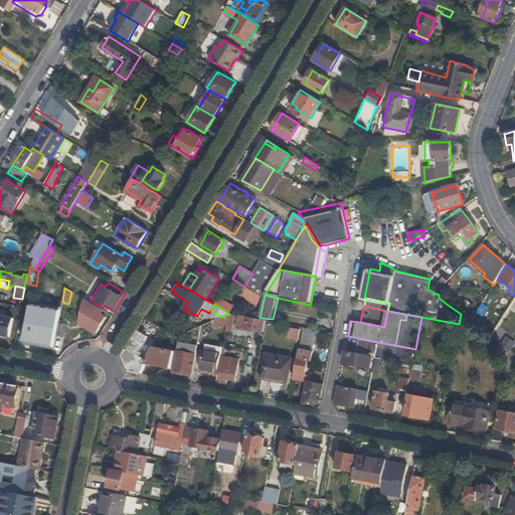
[(87,328),(89,329),(96,333),(106,317),(97,312),(86,327),(87,328)]
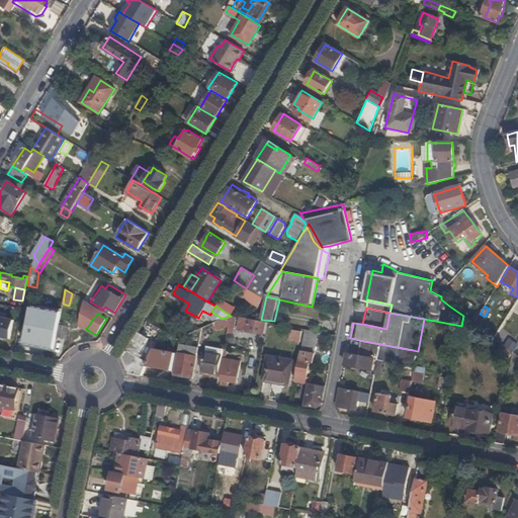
[(57,320),(35,316),(31,339),(39,341),(38,343),(44,344),(45,342),(52,343),(57,320)]
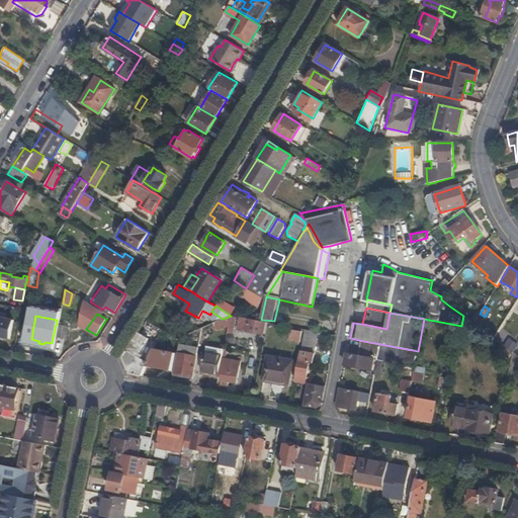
[(258,321),(251,319),(241,317),(239,329),(263,334),(265,325),(259,324),(259,323),(258,323),(258,321)]
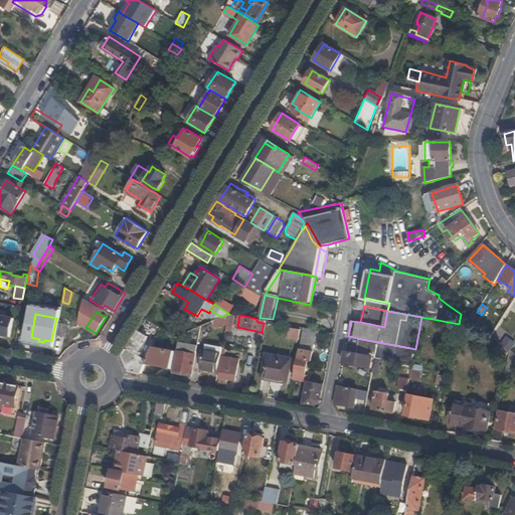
[(202,326),(205,325),(208,322),(205,320),(203,322),(201,319),(194,323),(196,329),(202,326)]
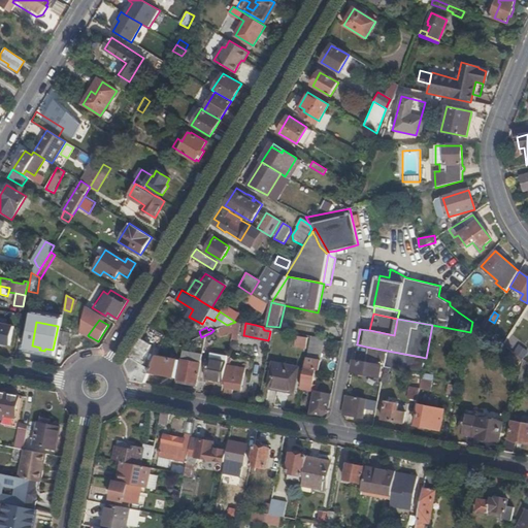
[(60,331),(57,343),(66,345),(69,333),(60,331)]
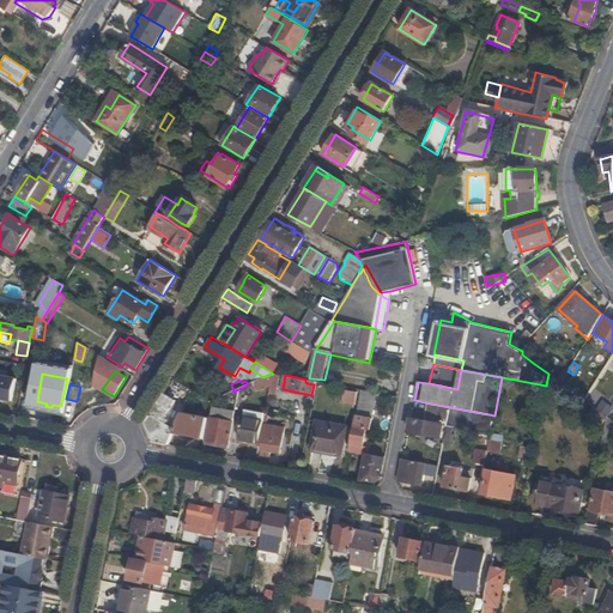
[(212,401),(228,394),(224,388),(206,398),(212,401)]
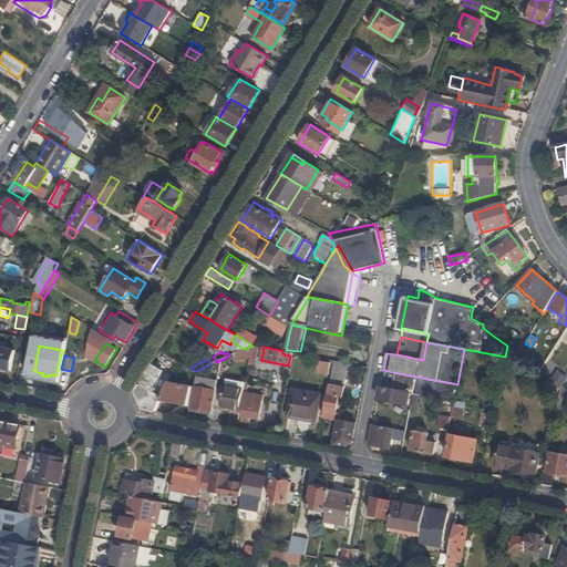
[(328,374),(330,363),(319,360),(317,372),(328,374)]
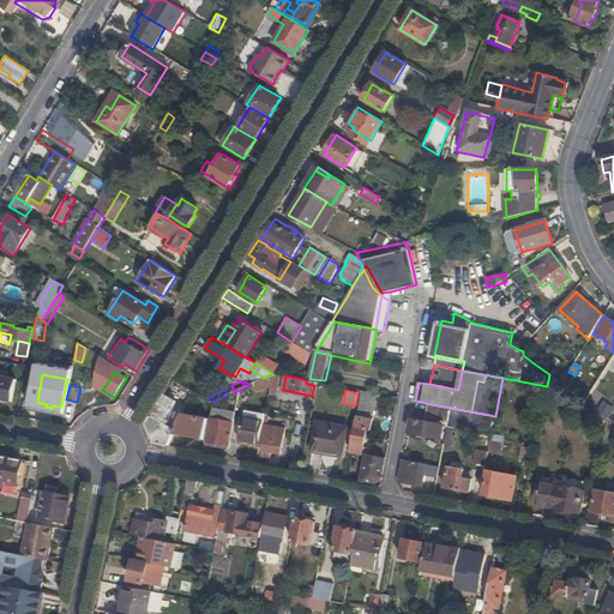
[(373,420),(378,393),(362,391),(357,416),(373,420)]
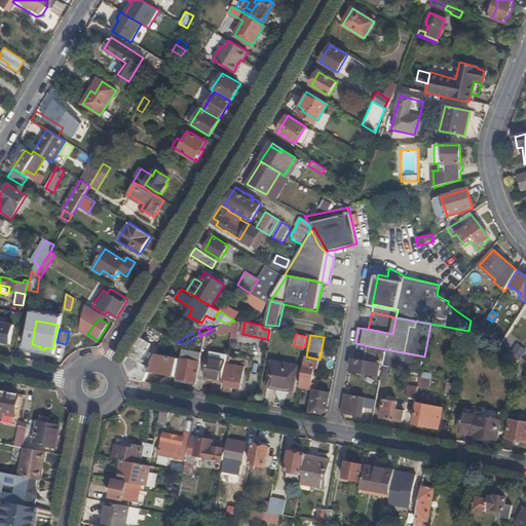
[(152,343),(141,337),(126,362),(133,379),(145,381),(150,369),(151,368),(144,363),(145,361),(143,359),(152,343)]
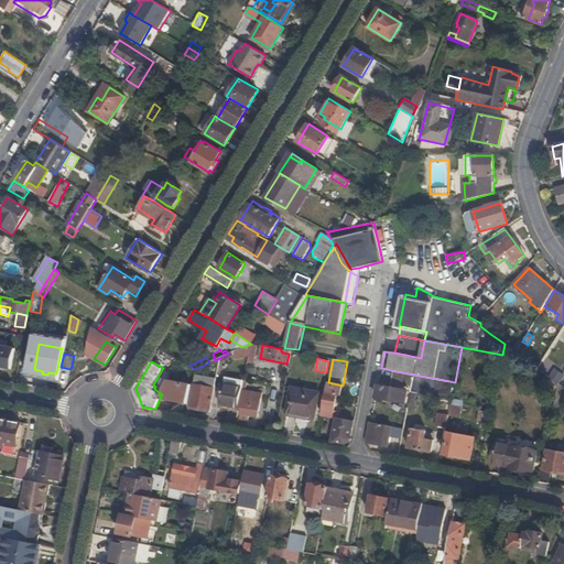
[(193,378),(195,369),(190,366),(183,362),(179,370),(193,378)]
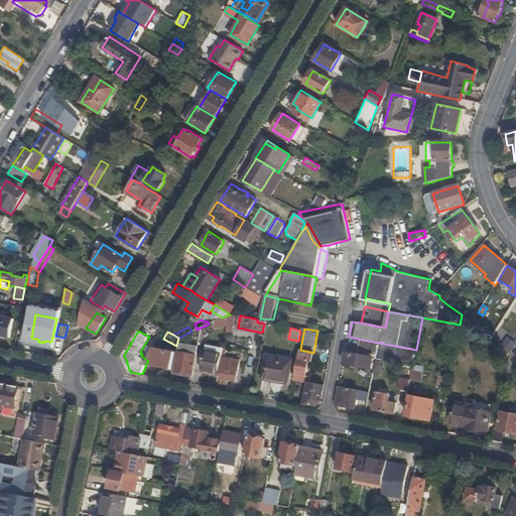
[(153,348),(156,342),(149,337),(140,352),(142,354),(141,356),(148,361),(153,348)]
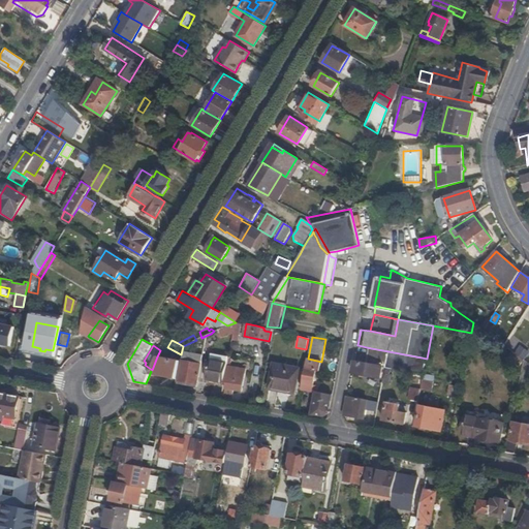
[(385,366),(389,351),(371,348),(368,364),(354,361),(352,372),(381,377),(383,366),(385,366)]
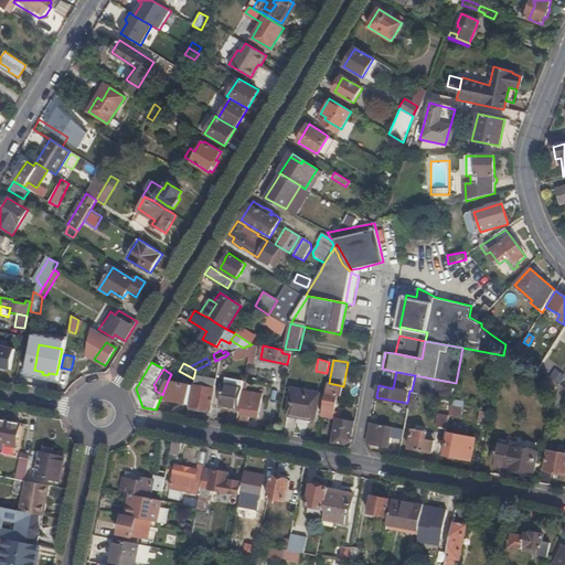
[(190,406),(212,411),(215,388),(217,380),(196,375),(190,406)]
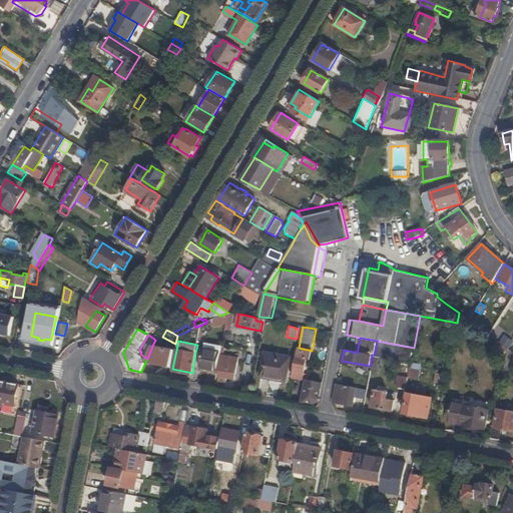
[(410,364),(414,348),(377,341),(374,355),(374,357),(410,364)]
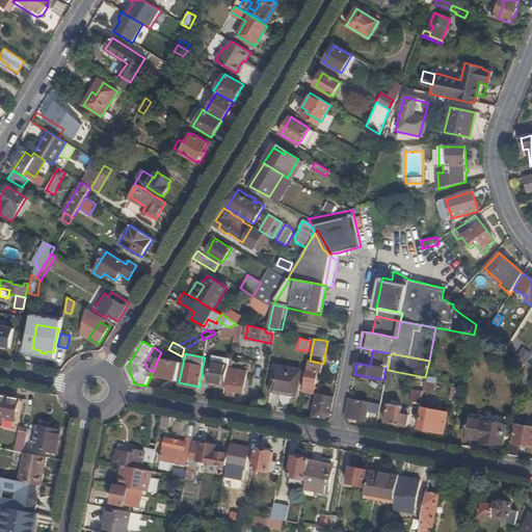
[(229,368),(231,360),(212,356),(208,381),(225,384),(229,368)]
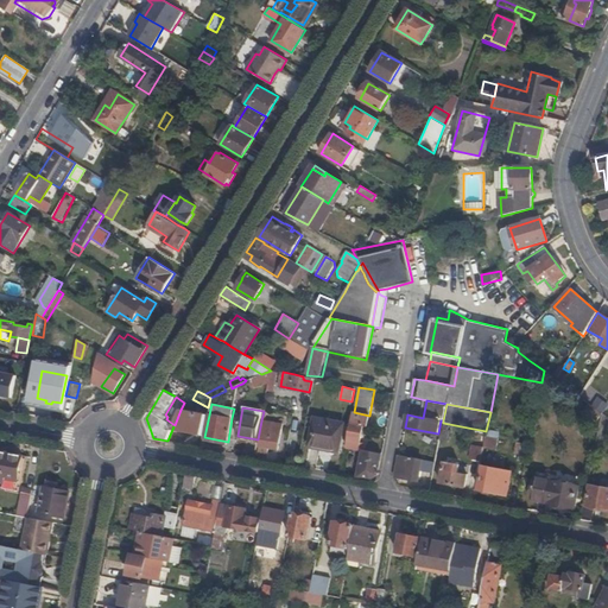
[(600,417),(588,407),(583,413),(595,423),(600,417)]
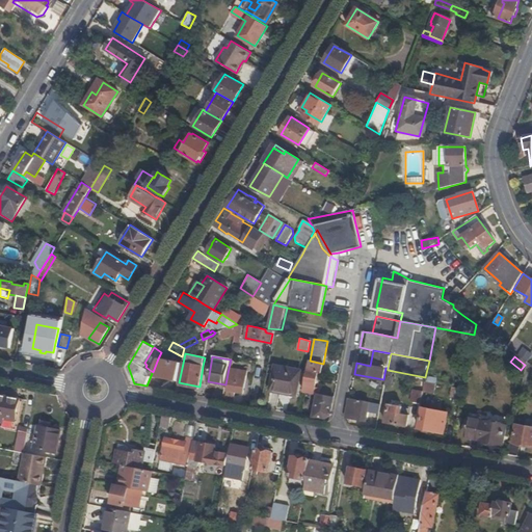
[(178,378),(181,363),(158,358),(153,372),(152,373),(178,378)]
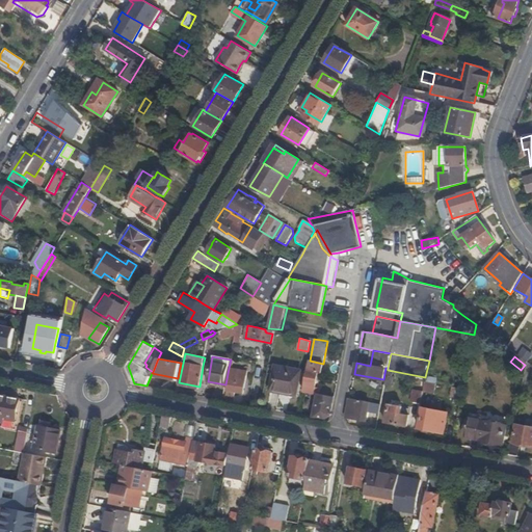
[(321,374),(323,364),(310,361),(308,369),(309,369),(304,392),(313,393),(314,387),(316,388),(318,373),(321,374)]
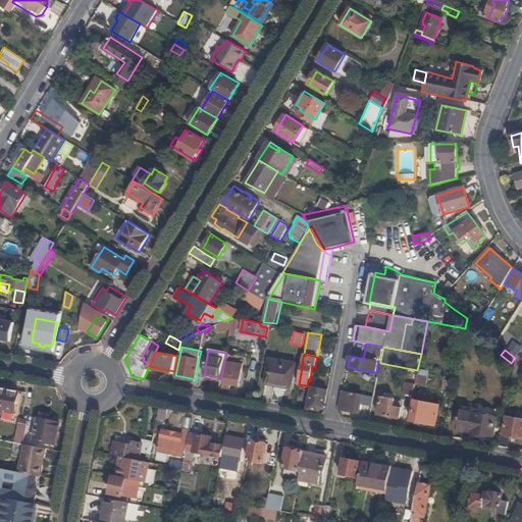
[(266,383),(276,385),(276,382),(292,385),(296,364),(270,359),(266,383)]
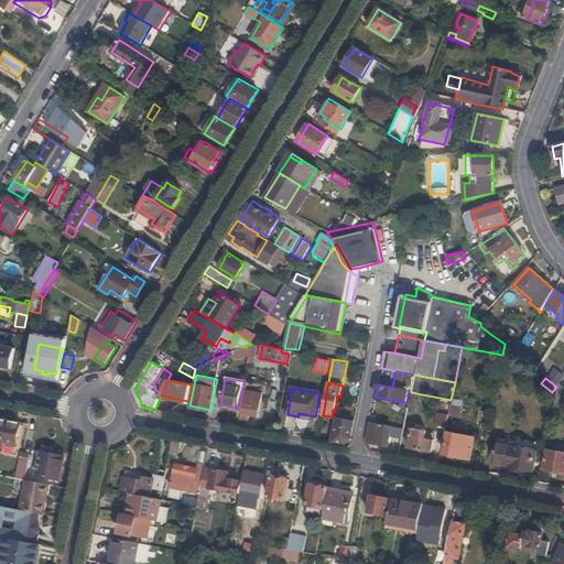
[(242,390),(239,408),(242,409),(241,414),(240,420),(249,422),(250,415),(258,418),(263,393),(242,390)]
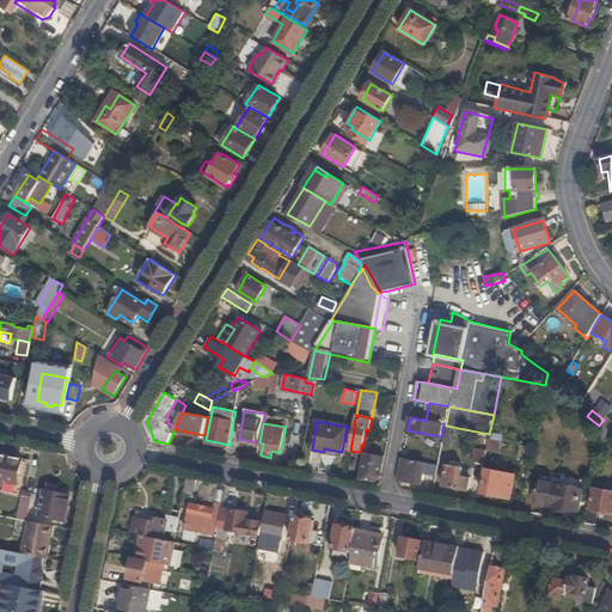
[(453,434),(445,433),(442,444),(451,445),(453,434)]
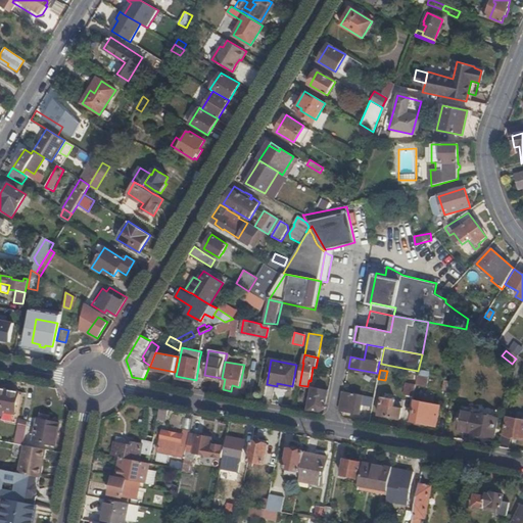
[(418,375),(416,382),(427,384),(429,377),(418,375)]
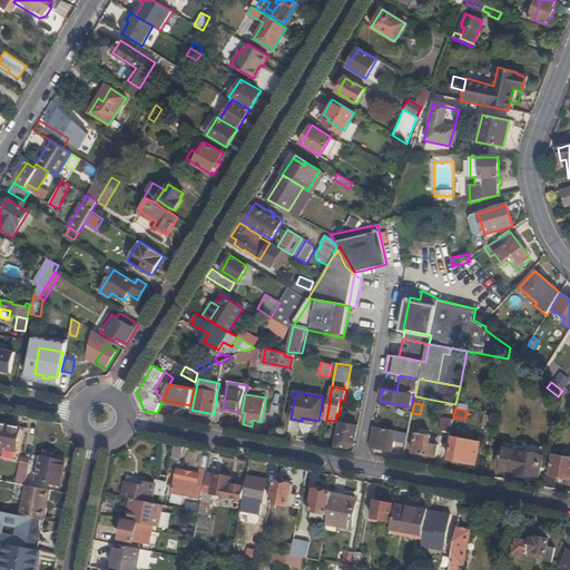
[(493,433),(497,416),(484,414),(483,423),(488,424),(485,431),(493,433)]
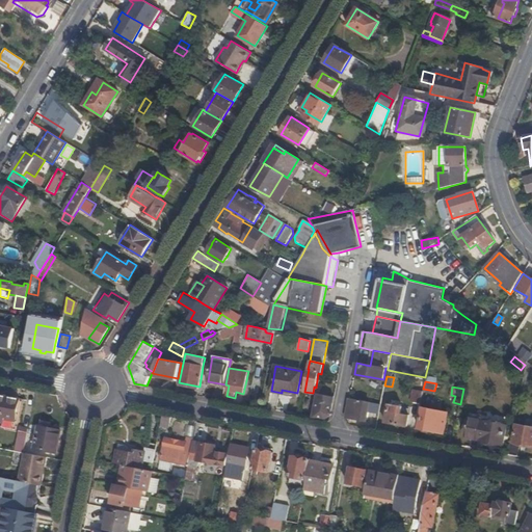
[(411,402),(421,403),(423,391),(414,390),(411,402)]
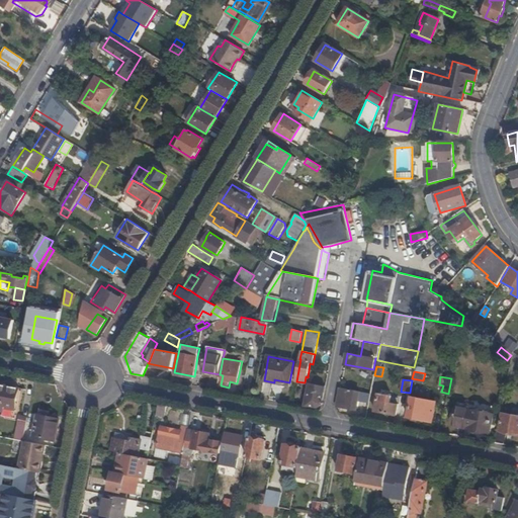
[(323,405),(326,386),(310,383),(305,407),(316,409),(323,405)]
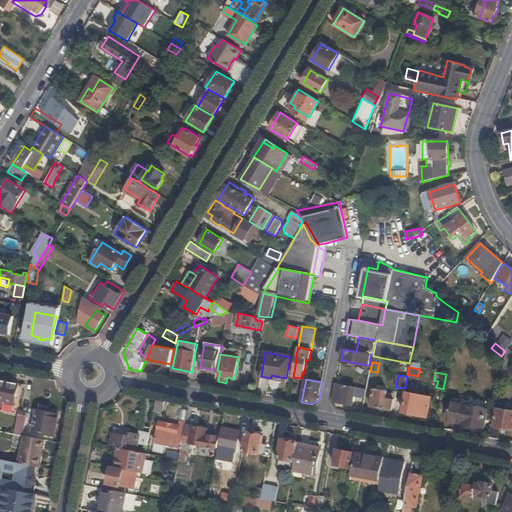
[(18,384),(0,380),(0,406),(2,406),(3,403),(14,405),(18,384)]
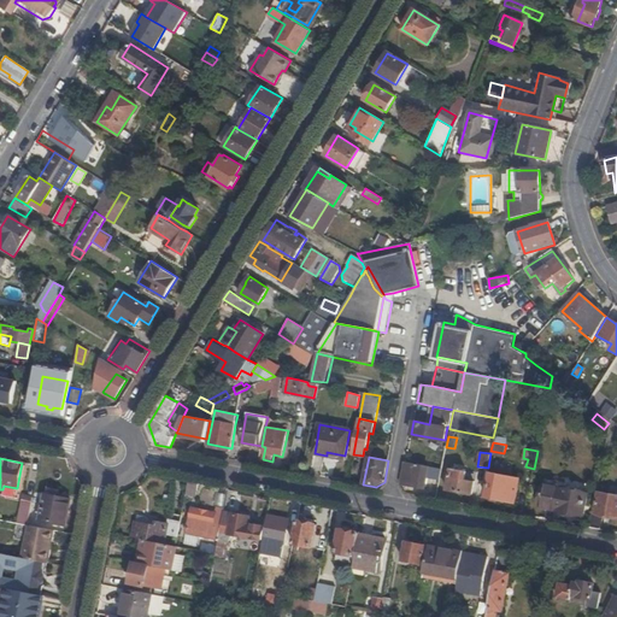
[(406,462),(403,482),(404,482),(404,483),(424,488),(429,466),(406,462)]
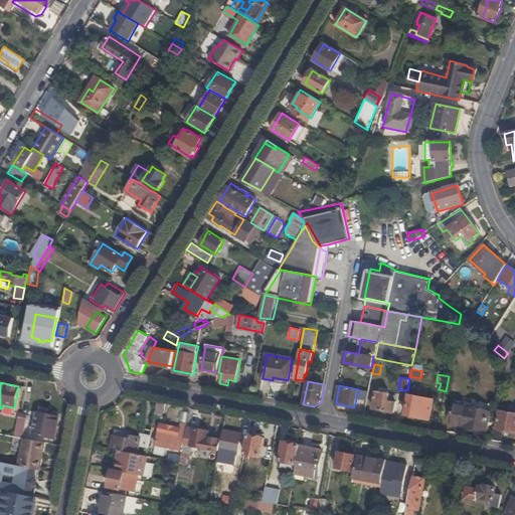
[(396,402),(394,401),(385,399),(385,395),(386,393),(377,391),(373,408),(394,412),(396,402)]
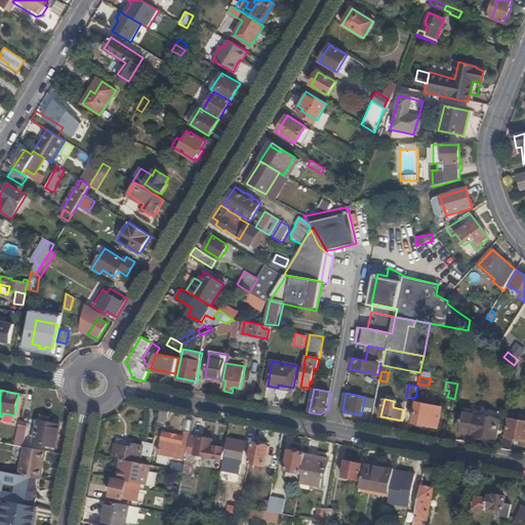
[(422,404),(420,413),(416,412),(414,422),(416,423),(416,425),(417,426),(422,428),(425,427),(425,425),(438,428),(442,407),(422,404)]
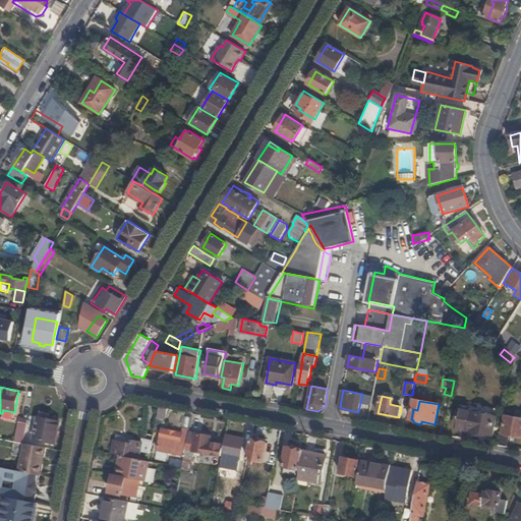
[(168,409),(159,407),(157,415),(159,415),(159,416),(159,417),(165,418),(165,417),(166,417),(168,409)]
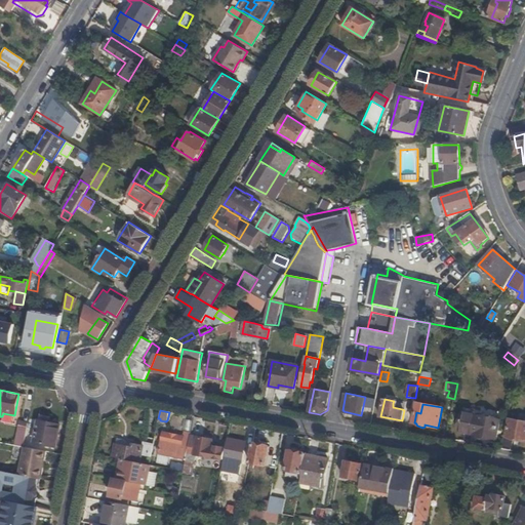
[(50,417),(40,414),(34,443),(55,447),(59,426),(49,423),(50,417)]
